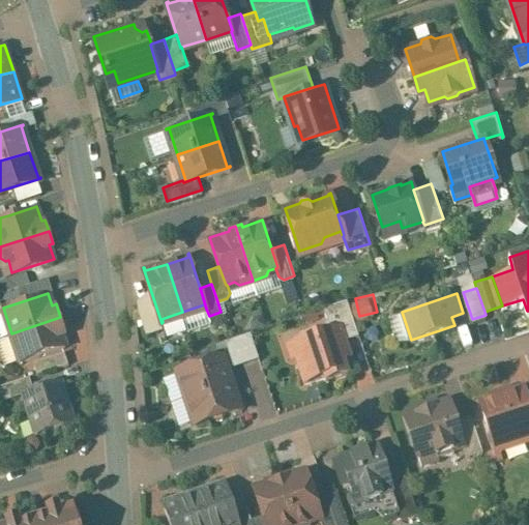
[(347,297),(323,305),(327,317),(323,325),(324,329),(333,326),(338,340),(358,332),(347,297)]
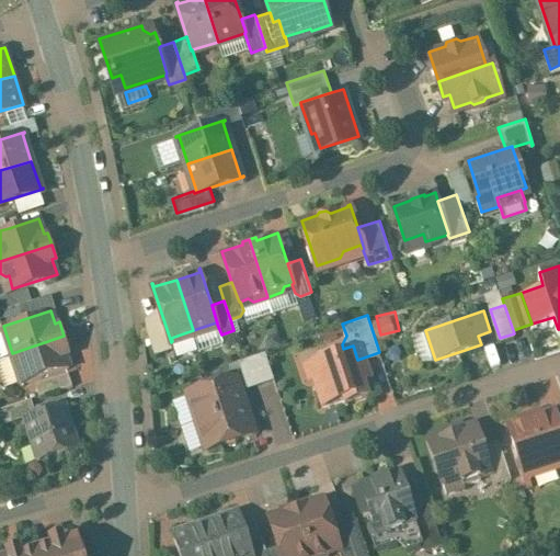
[(64,336),(12,353),(21,379),(69,364),(65,351),(69,350),(64,336)]
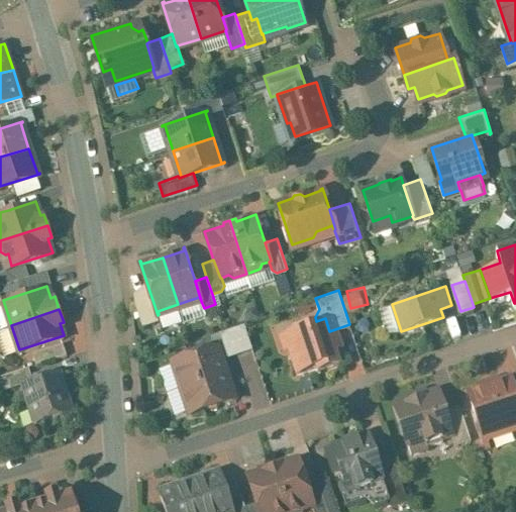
[(316,321),(306,324),(306,323),(300,320),(293,322),(290,328),(293,340),(290,341),(298,369),(317,363),(318,368),(339,361),(329,331),(325,318),(316,321)]
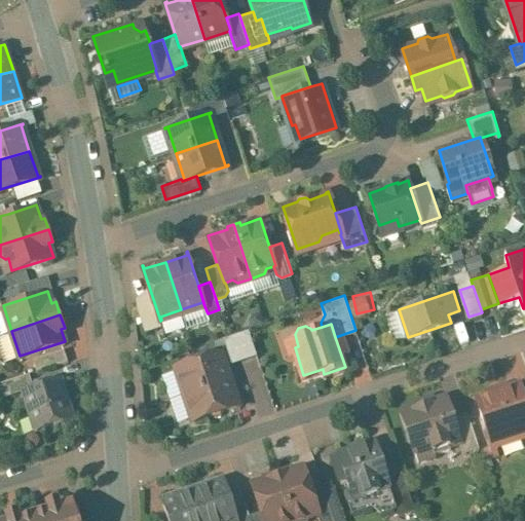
[(64,346),(33,357),(37,368),(68,358),(64,346)]
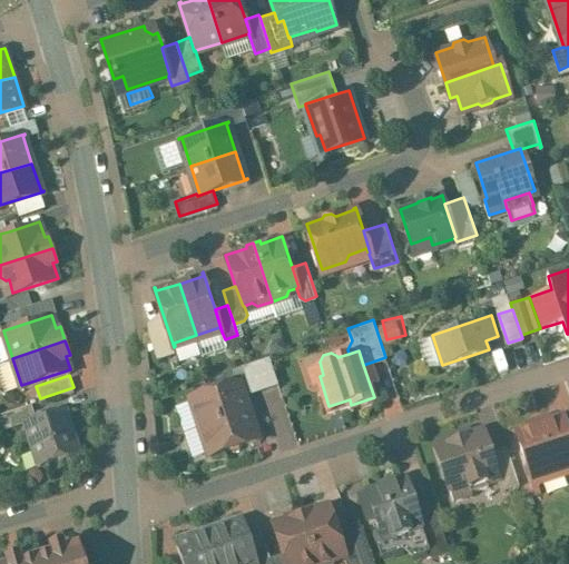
[(242,381),(189,397),(189,398),(194,397),(202,424),(247,409),(238,383),(242,382),(242,381)]
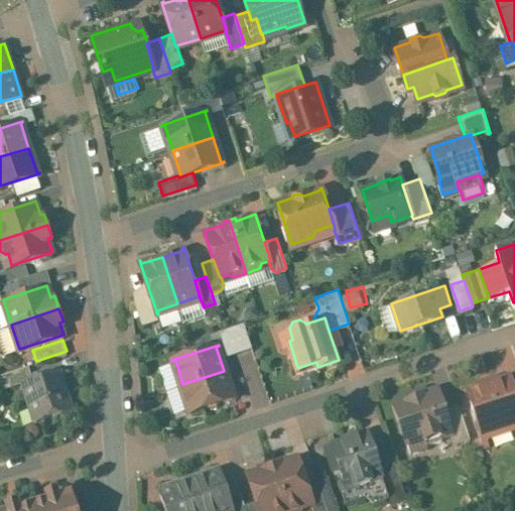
[(27,365),(0,373),(0,381),(1,387),(23,380),(31,377),(27,365)]
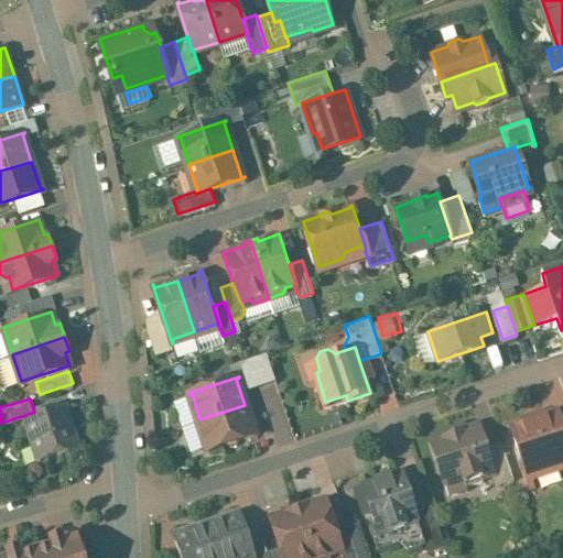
[(34,412),(25,415),(30,429),(29,433),(31,439),(33,441),(34,444),(41,442),(45,456),(78,446),(64,403),(34,412)]
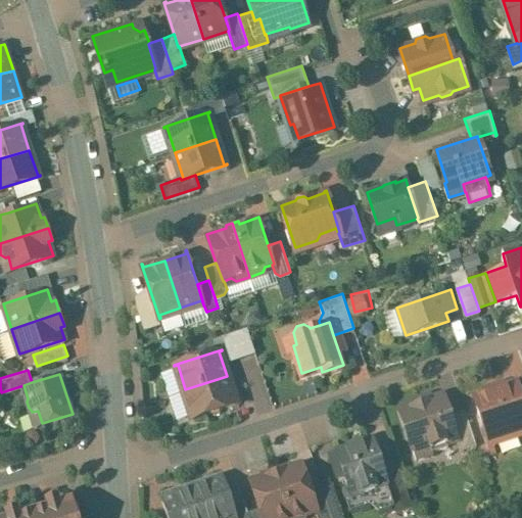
[(227,376),(185,389),(193,414),(190,415),(190,416),(239,401),(238,398),(235,401),(227,376)]
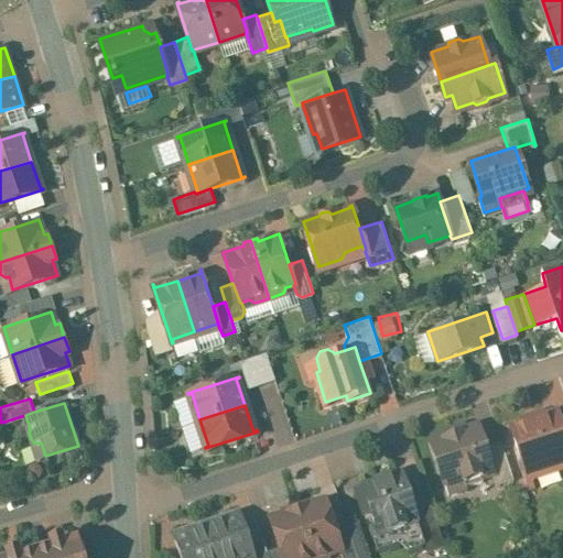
[(562,425),(558,409),(511,425),(527,473),(562,460),(562,425)]
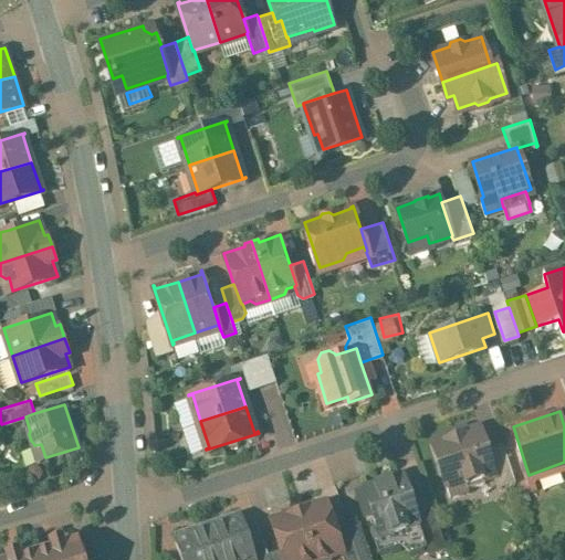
[(466,430),(450,434),(450,433),(431,440),(446,484),(447,483),(450,493),(468,487),(468,485),(485,479),(484,476),(494,473),(495,473),(488,446),(480,423),(464,429),(466,430)]
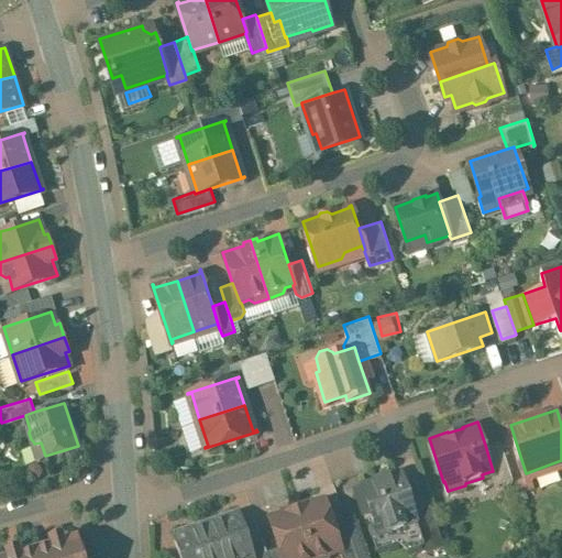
[(500,439),(485,445),(493,471),(492,471),(496,482),(513,477),(500,439)]
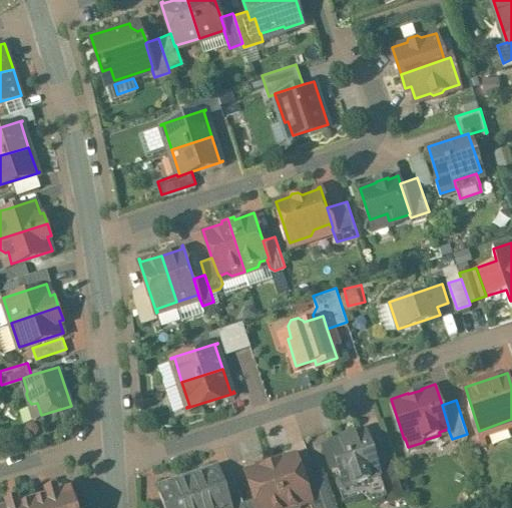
[(365,428),(330,440),(345,486),(380,475),(381,475),(377,463),(365,428)]
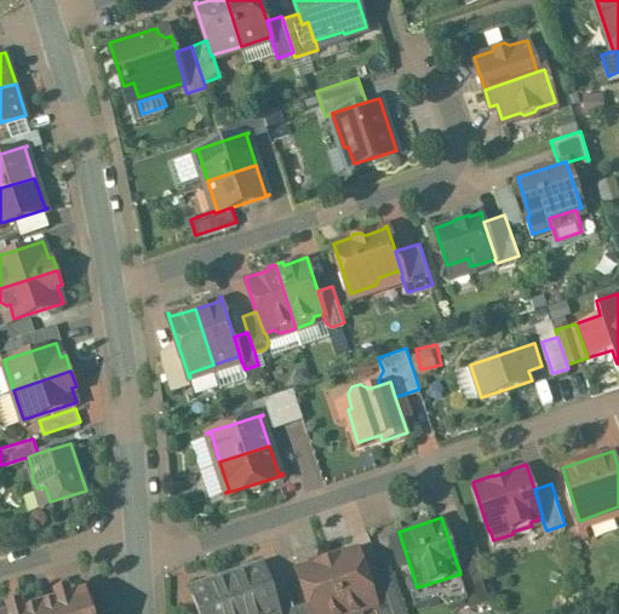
[(357,547),(343,552),(343,550),(327,555),(345,613),(349,613),(361,610),(362,607),(374,603),(376,602),(368,580),(357,547)]
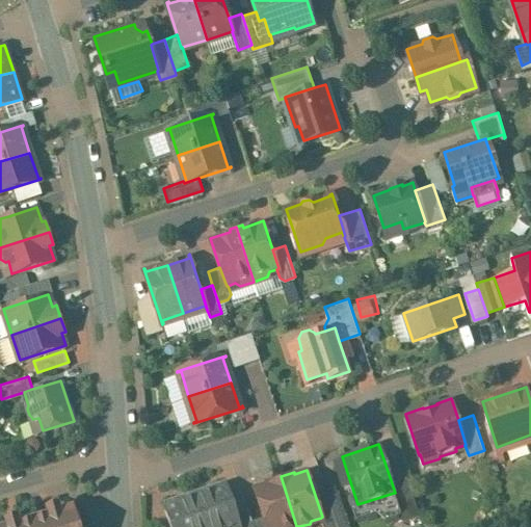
[(420,514),(406,475),(391,480),(395,493),(394,493),(402,520),(420,514)]
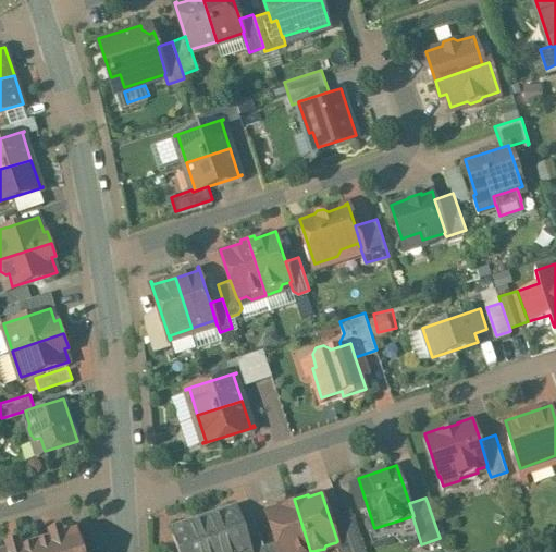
[(310,551),(294,499),(280,504),(280,506),(267,511),(276,539),(280,551),(310,551)]
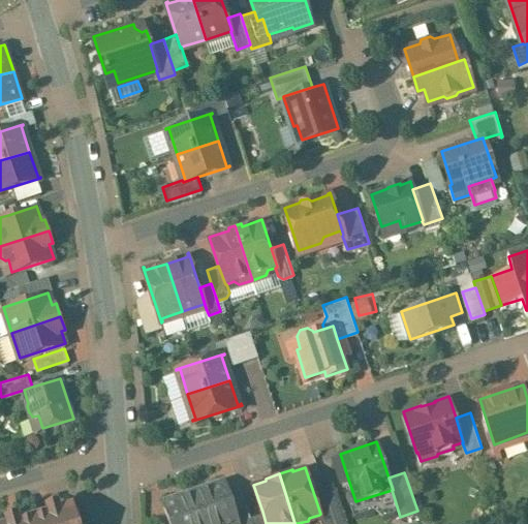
[(225,479),(193,489),(205,523),(235,523),(239,523),(240,522),(235,506),(225,479)]
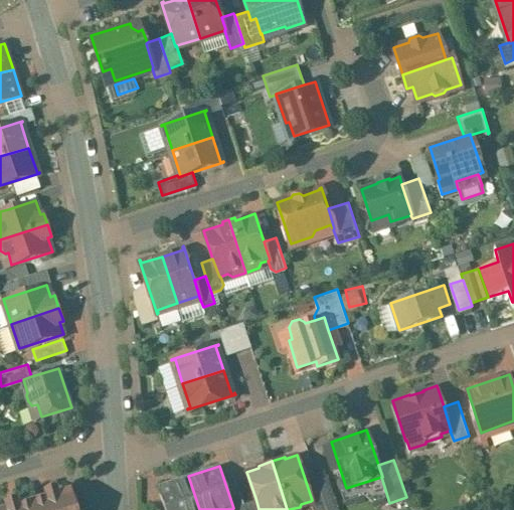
[(199,509),(188,476),(158,486),(166,509),(199,509)]
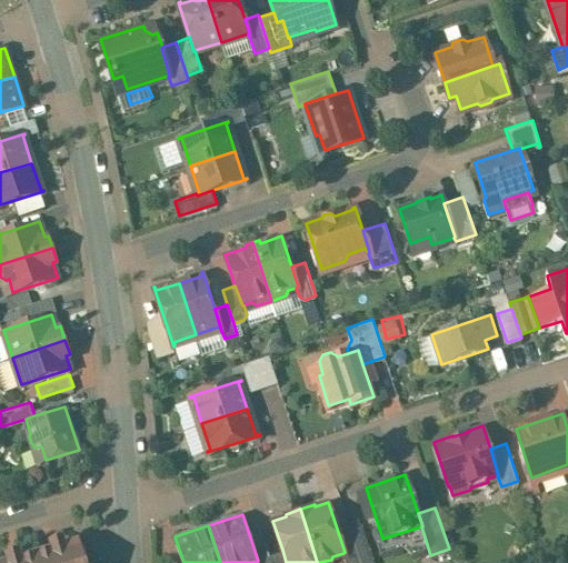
[(362,562),(351,528),(338,532),(345,552),(344,553),(347,562),(362,562)]
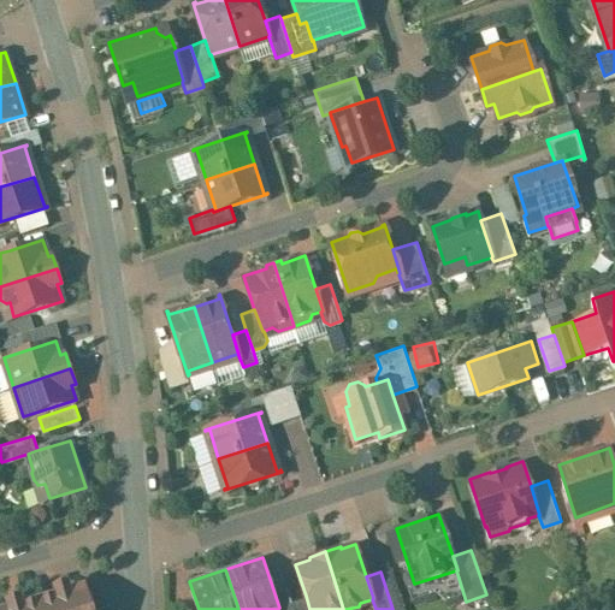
[(295,609),(291,600),(287,585),(273,590),(279,608),(278,609),(277,609),(295,609)]
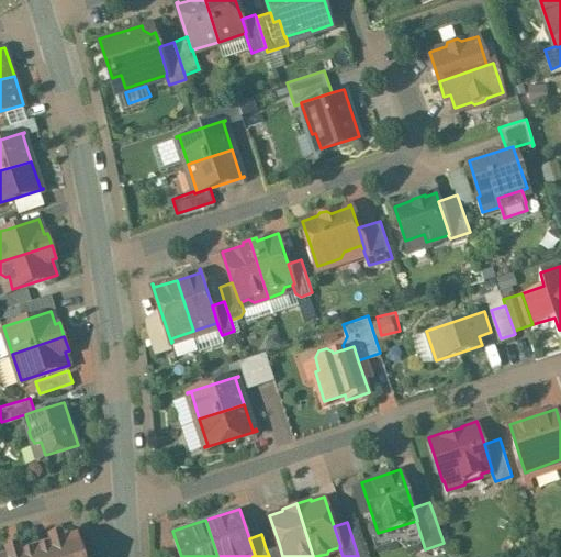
[(82,556),(77,537),(64,541),(63,535),(49,538),(52,544),(36,548),(38,556),(82,556)]
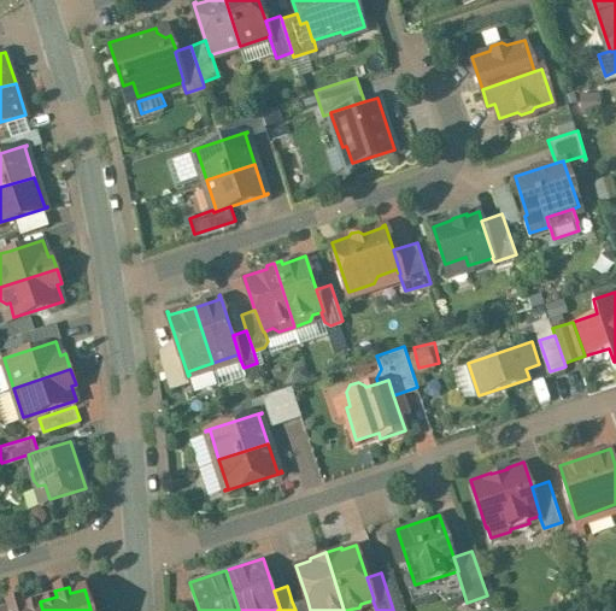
[(310,610),(306,597),(292,601),(295,610),(310,610)]
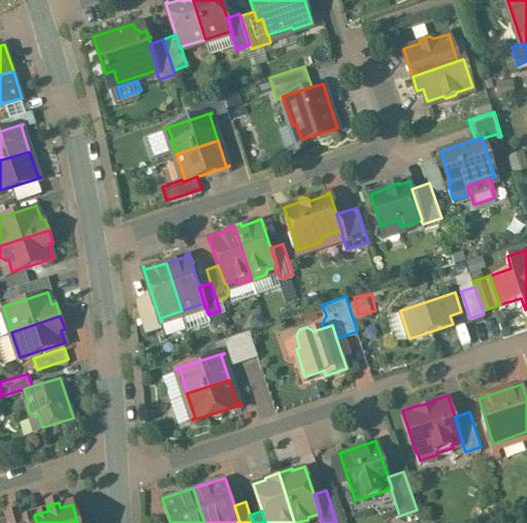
[(36,522),(34,515),(20,519),(18,514),(6,517),(8,522),(5,522),(36,522)]
